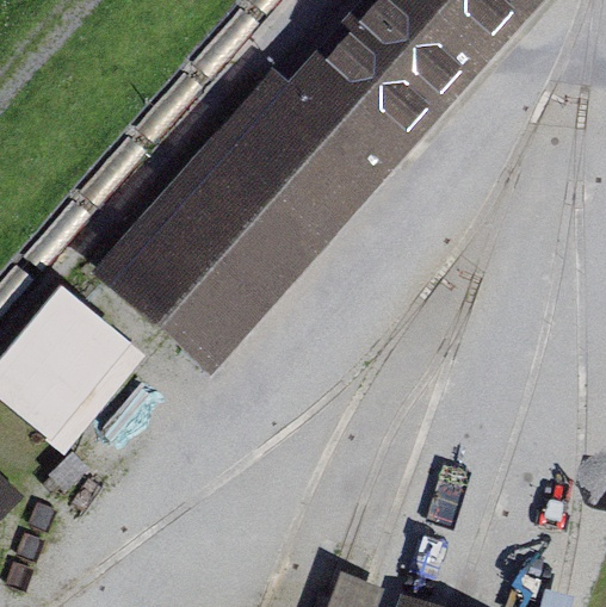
[(364,0),(290,87),(279,76),(100,270),(211,377),(540,0),(364,0)]
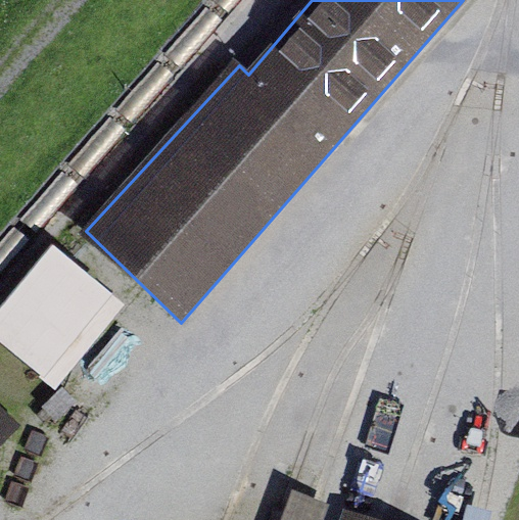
[(103,300),(49,250),(0,312),(0,342),(39,373),(103,300)]
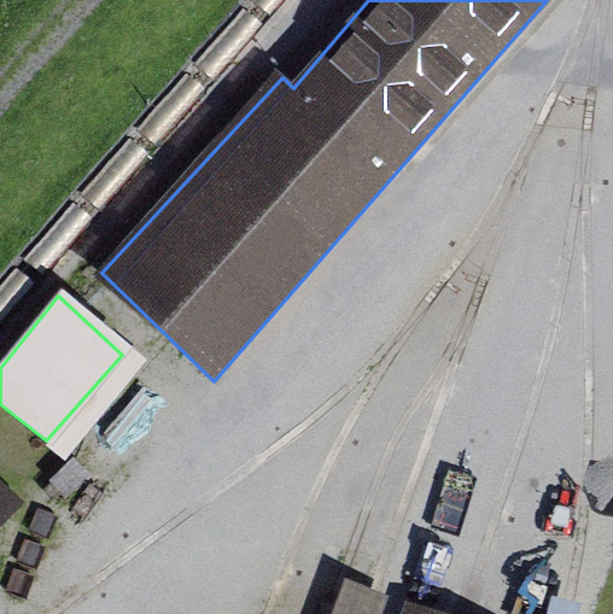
[(381,613),(389,598),(337,580),(326,613),(381,613)]
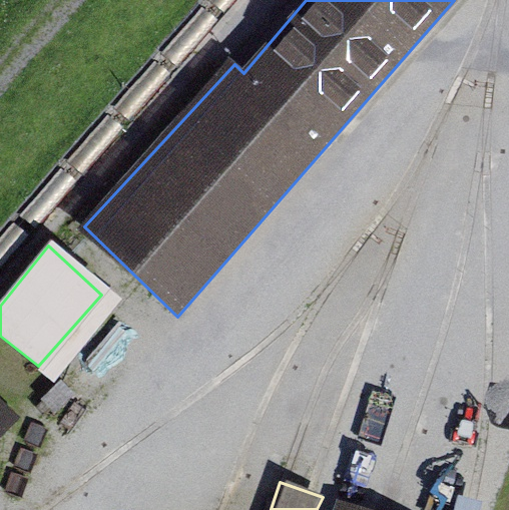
[(369,509),(337,498),(332,509),(369,509)]
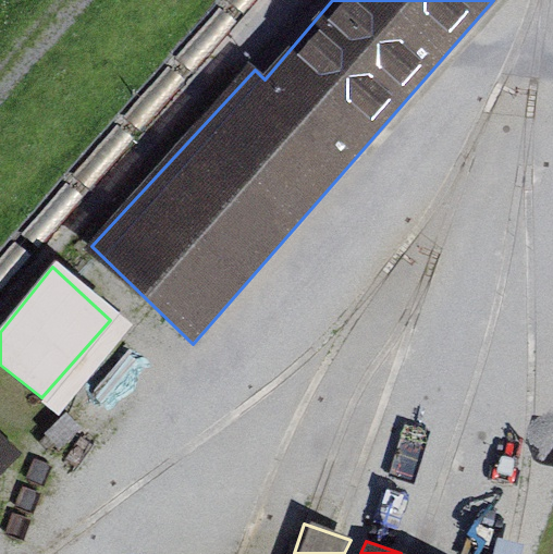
All buildings are outlined.
